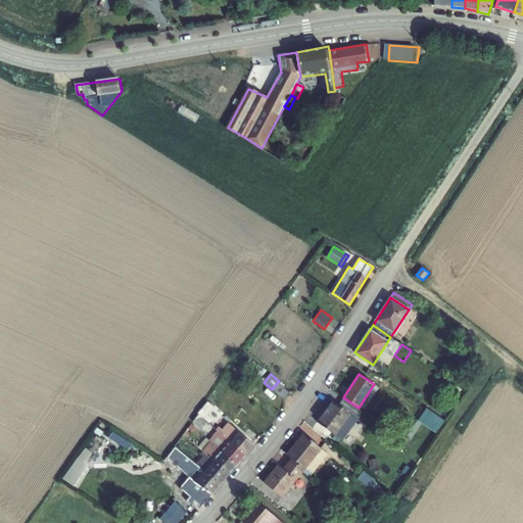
[(284,399),(290,392),(278,382),(272,389),(284,399)]
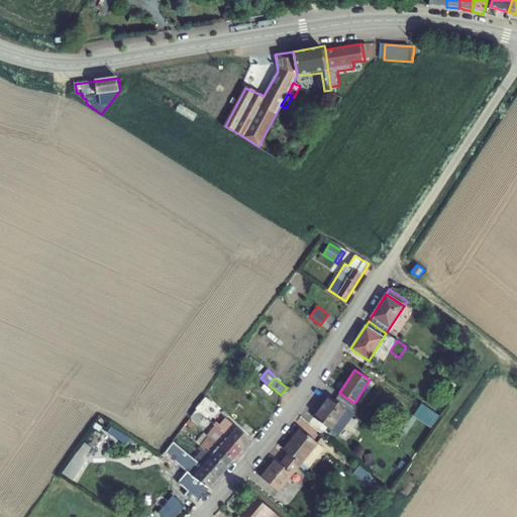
[(267,389),(261,398),(271,406),(278,398),(267,389)]
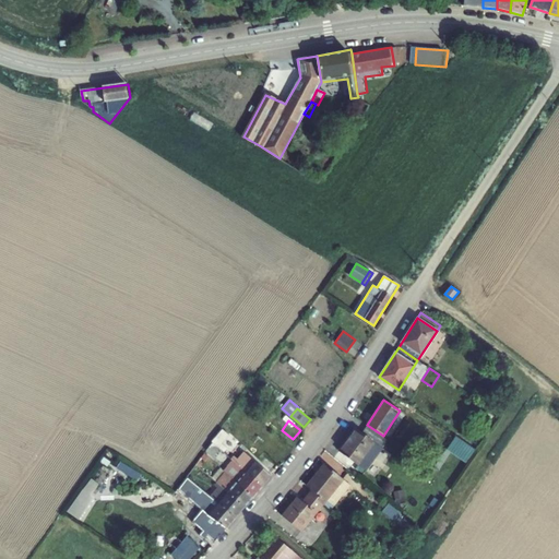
[(397,424),(393,420),(383,436),(389,440),(395,431),(393,430),(397,424)]
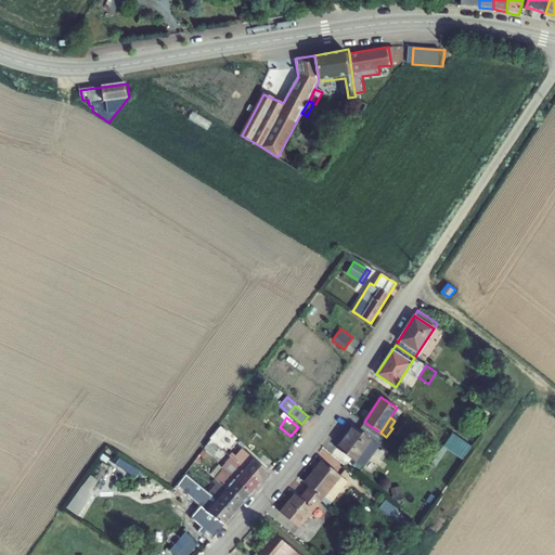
[(364,422),(359,429),(371,439),(377,431),(364,422)]
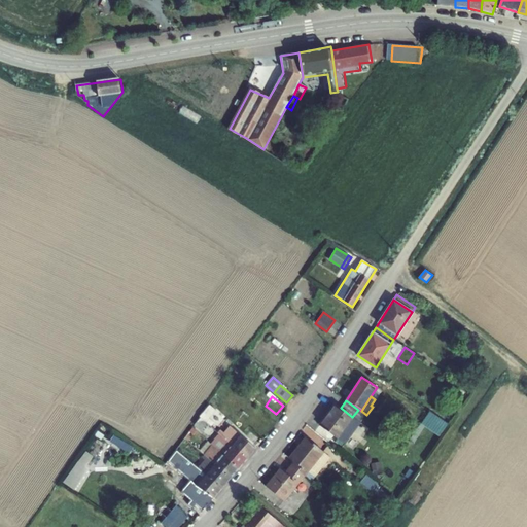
[(330,411),(319,425),(344,444),(360,422),(335,402),(329,410),(330,411)]
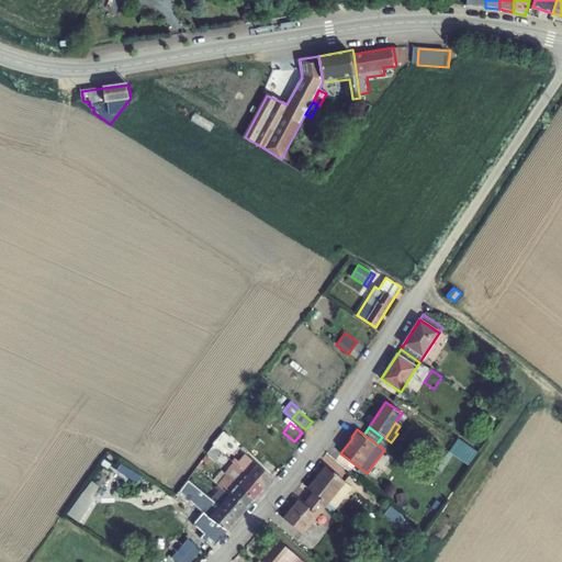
[(221,451),(224,454),(227,450),(222,446),(228,439),(222,434),(213,444),(214,445),(221,451)]
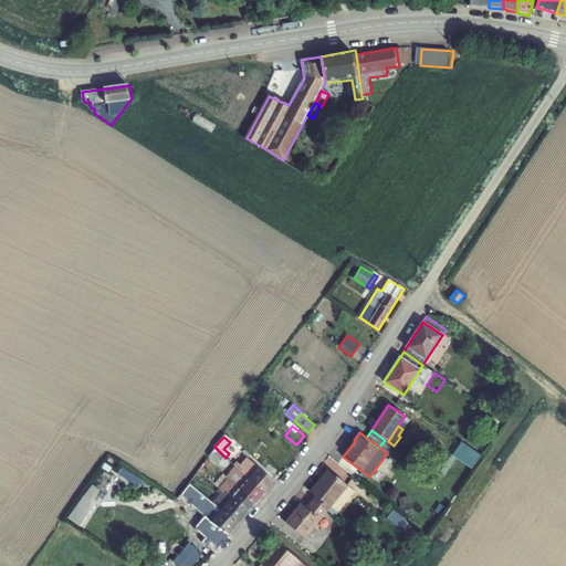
[(474,468),(484,452),(463,440),(454,456),(474,468)]
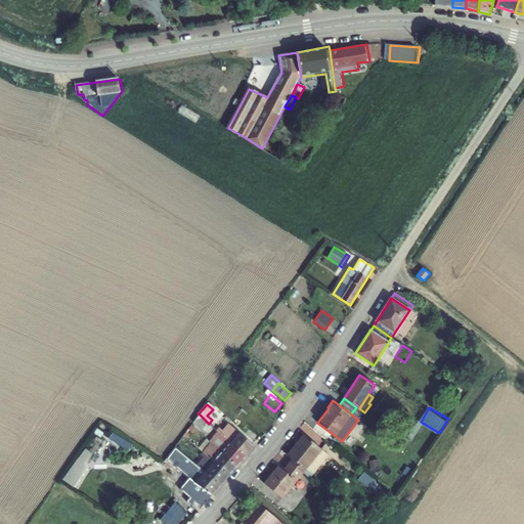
[(206,421),(200,415),(193,422),(200,427),(206,421)]
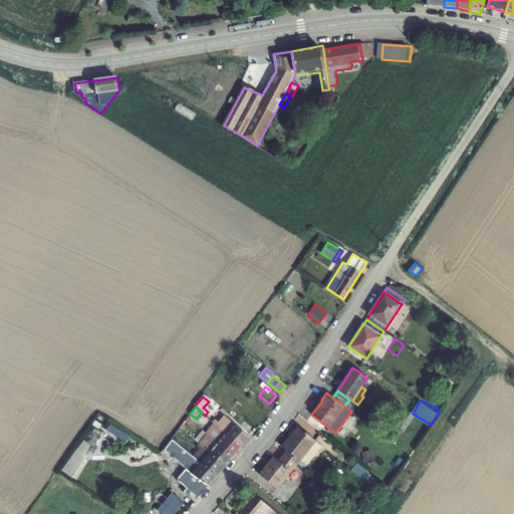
[(403,413),(408,417),(412,410),(407,407),(403,413)]
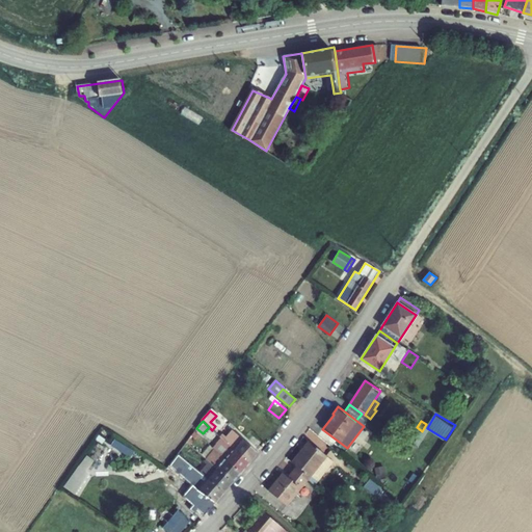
[(249,463),(259,453),(233,430),(227,437),(223,434),(220,437),(221,439),(223,441),(249,463)]
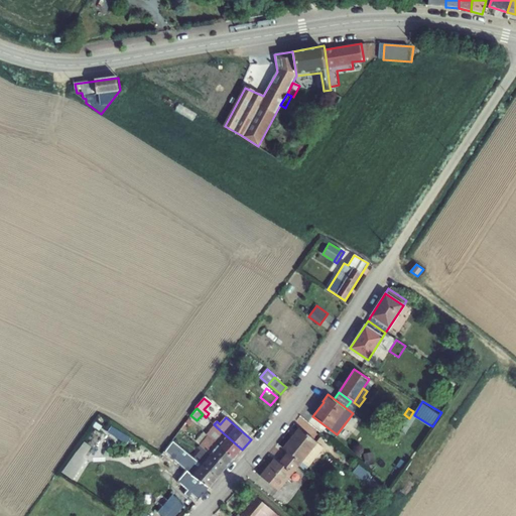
[(128,442),(132,435),(113,425),(109,432),(128,442)]
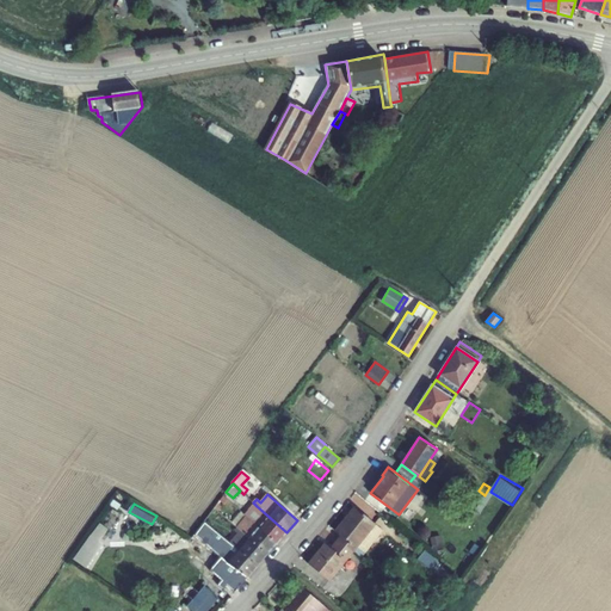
[(257,506),(254,504),(244,514),(247,517),(258,528),(277,543),(287,532),(257,506)]
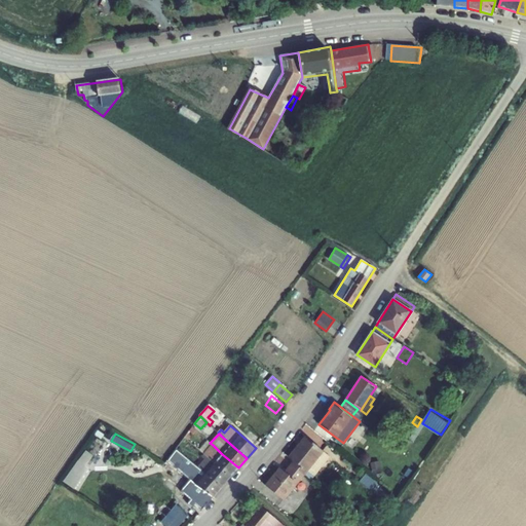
[(304,474),(323,451),(305,437),(289,457),(294,461),(297,463),(295,466),(304,474)]
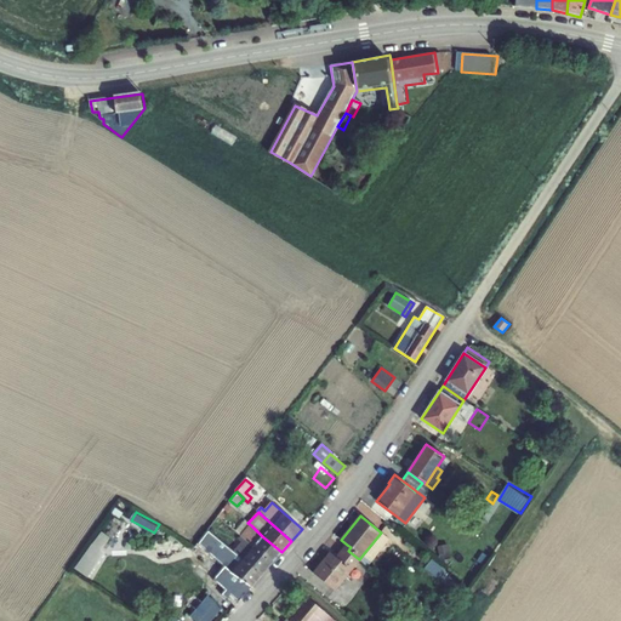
[(251,525),(243,536),(249,542),(252,547),(272,564),(281,552),(262,536),(251,525)]
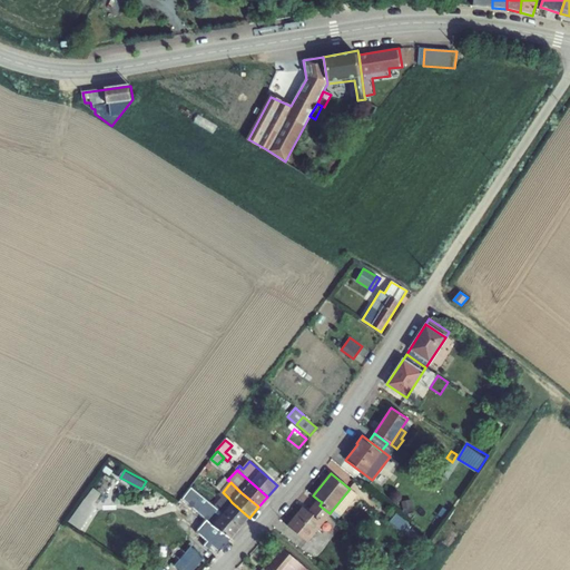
[(196,491),(190,487),(183,497),(186,500),(190,493),(193,495),(196,491)]
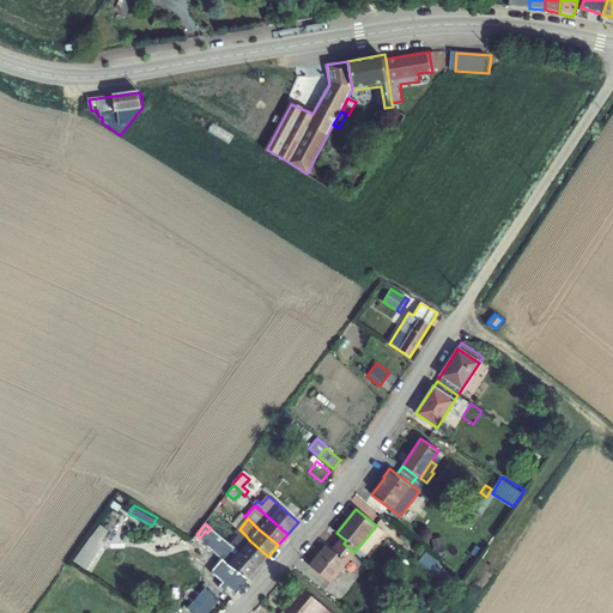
[(376,526),(354,552),(363,559),(384,532),(376,526)]
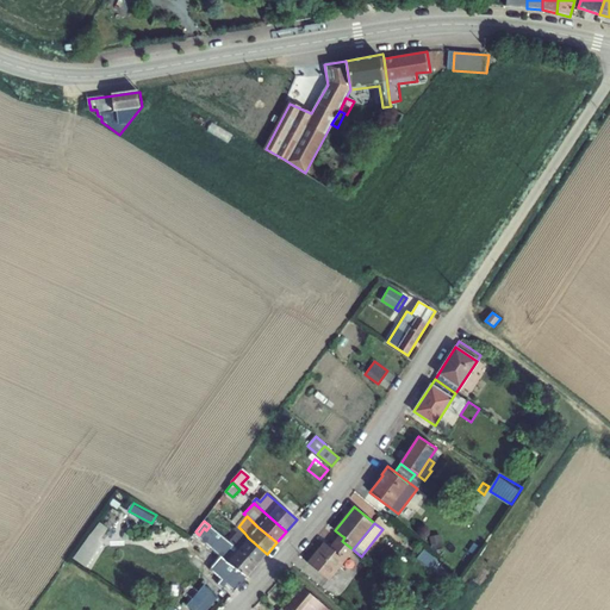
[(244,533),(238,527),(235,531),(237,533),(229,542),(231,543),(238,549),(256,565),(267,554),(248,537),(244,533)]
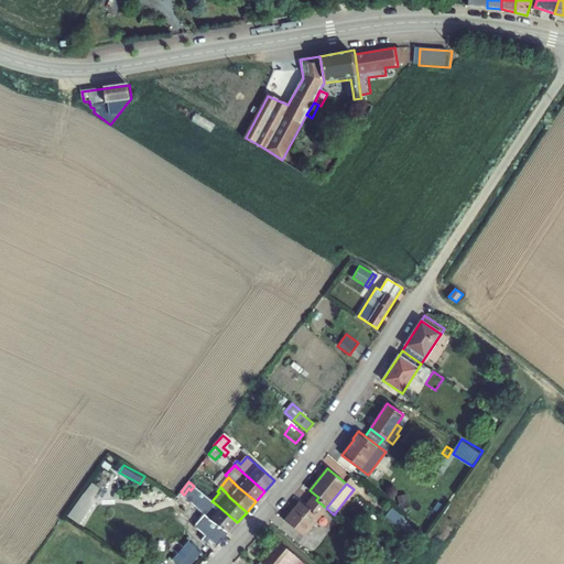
[(95,502),(83,494),(75,505),(87,513),(95,502)]
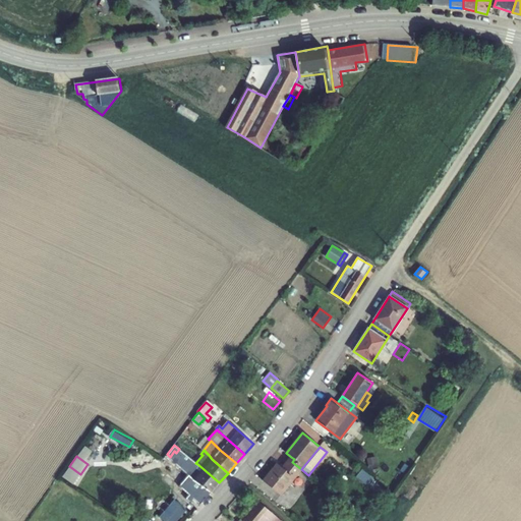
[(280,496),(301,469),(292,462),(288,460),(282,467),(277,463),(263,481),(280,496)]
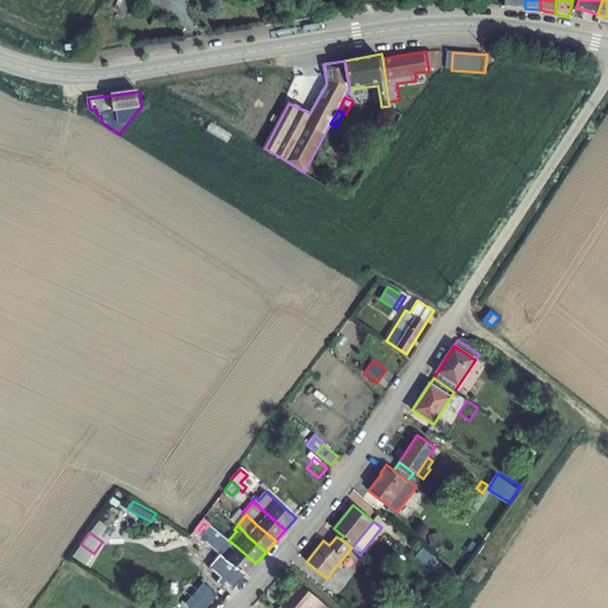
[(238,548),(230,542),(226,548),(222,551),(216,548),(214,552),(246,575),(255,563),(238,548)]
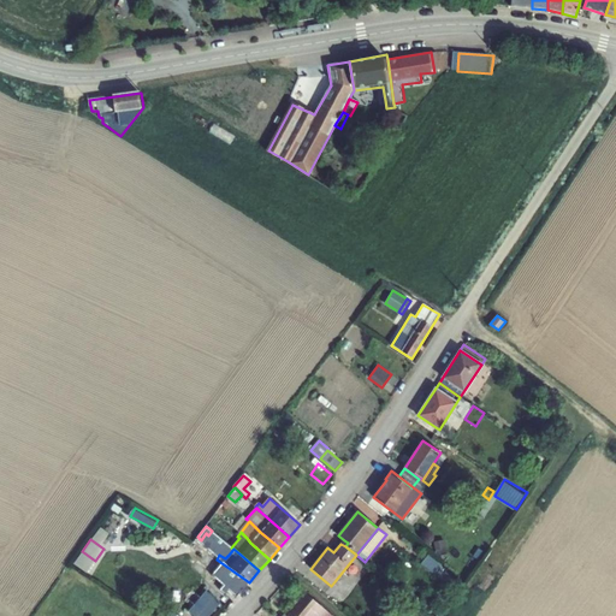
[(440,566),(428,555),(421,563),(434,574),(440,566)]
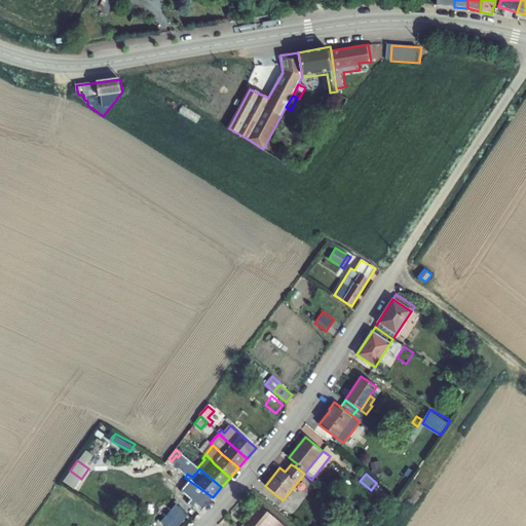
[(283,525),(261,508),(246,525),(283,525)]
